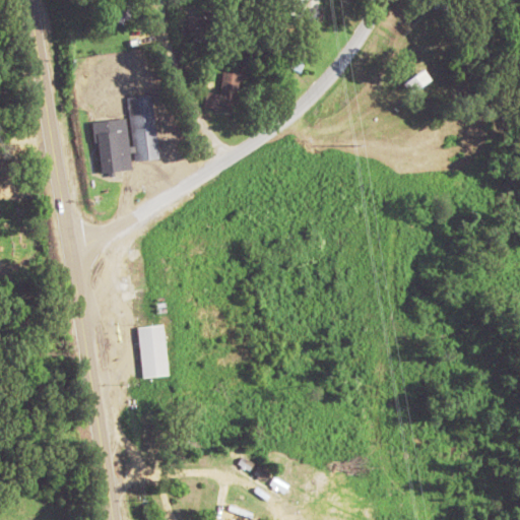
[(284,0),(283,10),(302,13),(303,0),(284,0)]
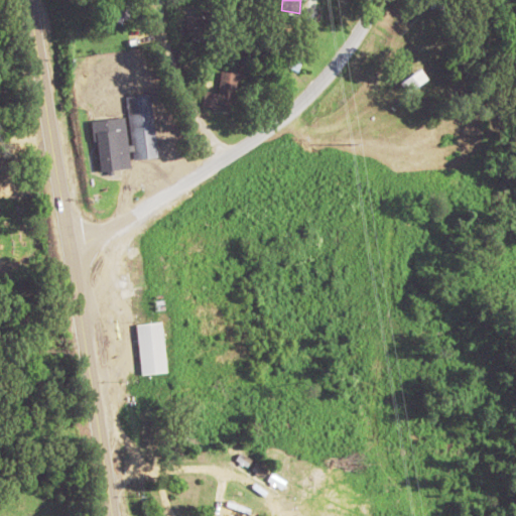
[(408,94),(429,79),(421,68),(400,83),(408,94)]
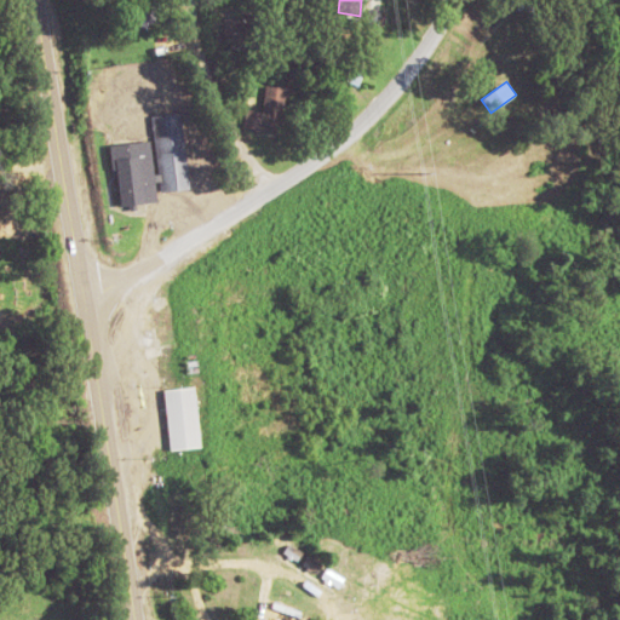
[(244,130),(280,136),(286,89),(267,86),(263,112),(246,109),(244,130)]
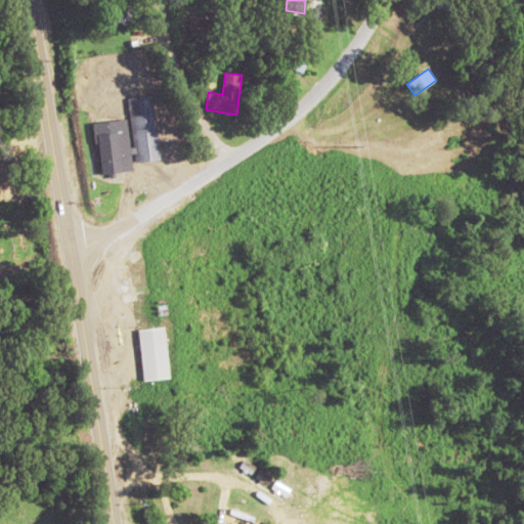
[(129,98),(134,162),(160,160),(155,95),(129,98)]
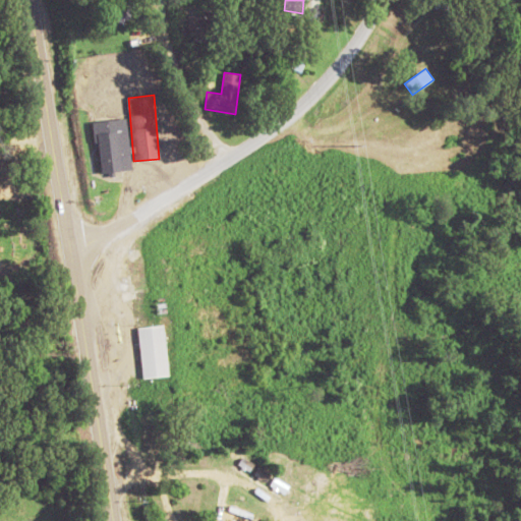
[(95,121),(100,173),(131,170),(127,119),(95,121)]
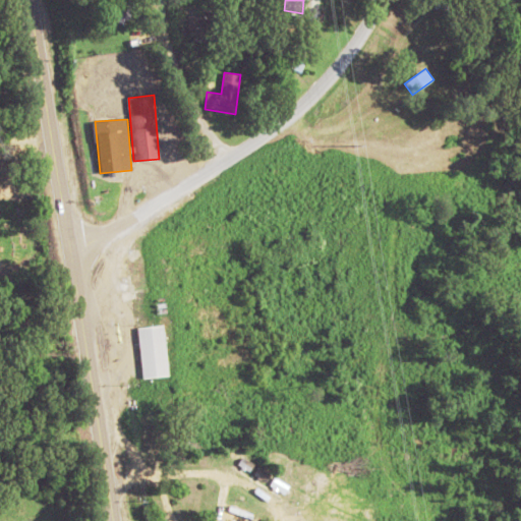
[(142,379),(169,377),(164,325),(138,328),(142,379)]
